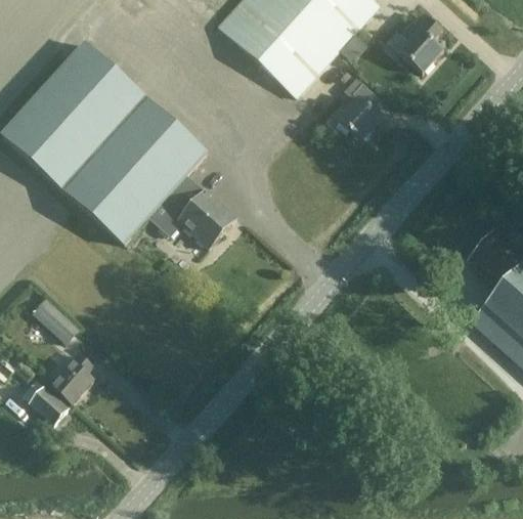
[(296,97),(378,6),(371,0),(242,0),(218,27),(296,97)]
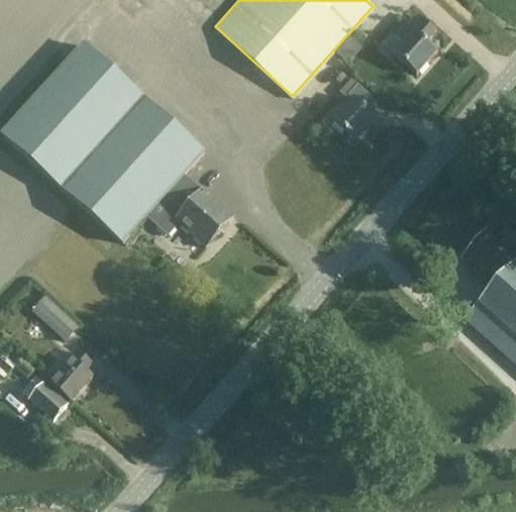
[(415,73),(437,50),(427,41),(436,32),(417,14),(415,15),(412,12),(404,20),(409,25),(408,26),(413,31),(393,53),(415,73)]
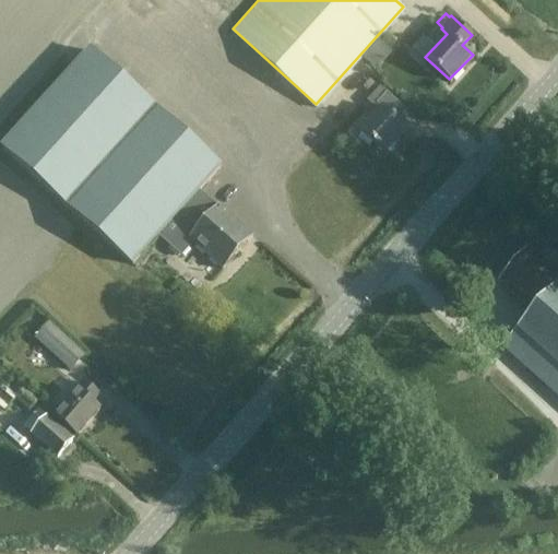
[(363,52),(376,63),(392,45),(380,34),(363,52)]
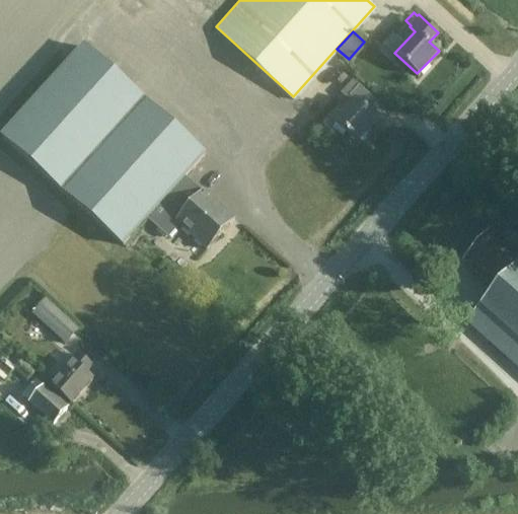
[(207,246),(234,216),(203,189),(202,190),(185,173),(205,151),(85,43),(3,133),(123,241),(147,215),(168,234),(178,222),(207,246)]
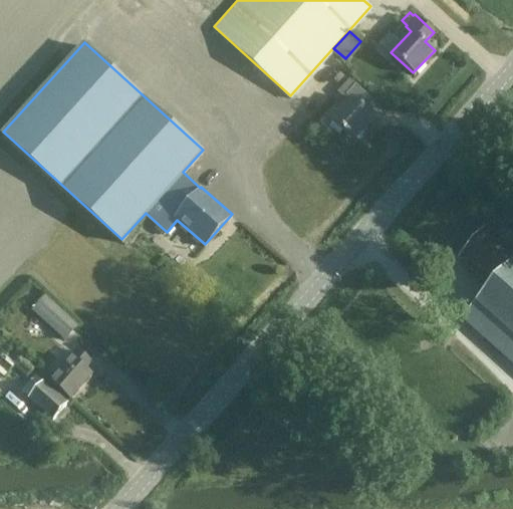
[(353,139),(373,117),(364,108),(373,98),(354,81),(345,92),(350,96),(331,118),(353,139)]
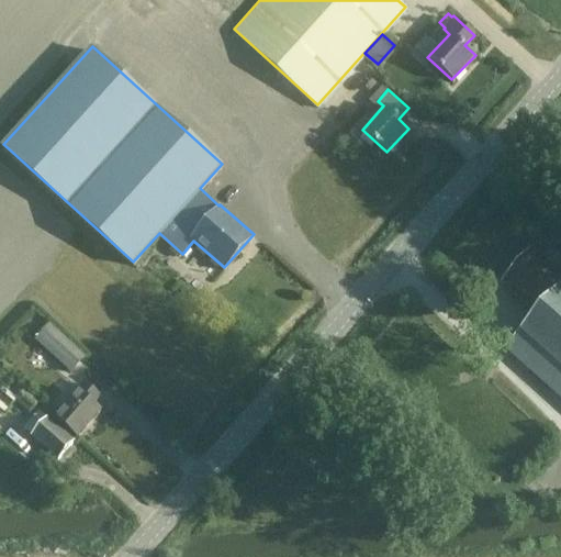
[(500,282),(534,312),(535,313),(505,346),(560,397),(560,277),(529,249),(500,282)]
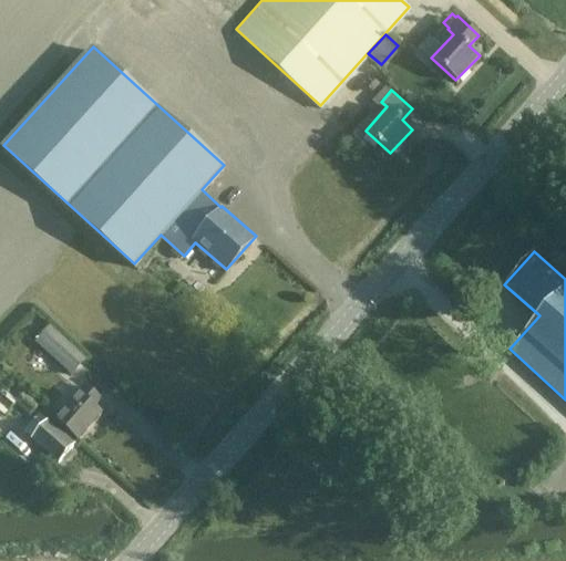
[(70,370),(84,355),(49,323),(35,338),(70,370)]
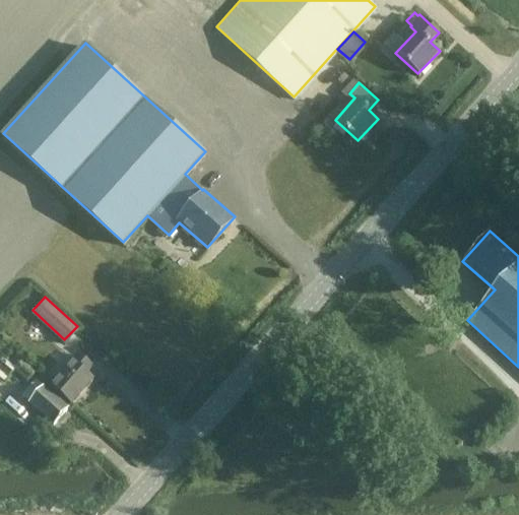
[(27,377),(36,368),(23,358),(26,355),(19,347),(8,360),(27,377)]
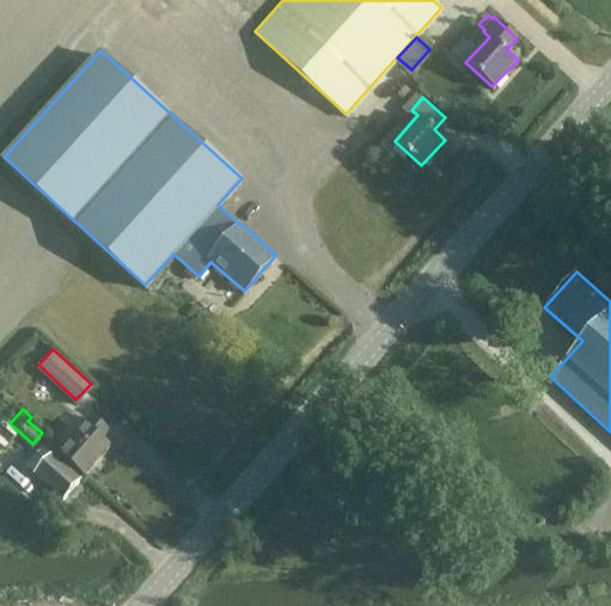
[(102,438),(109,429),(92,415),(86,422),(85,421),(59,451),(84,472),(109,444),(102,438)]
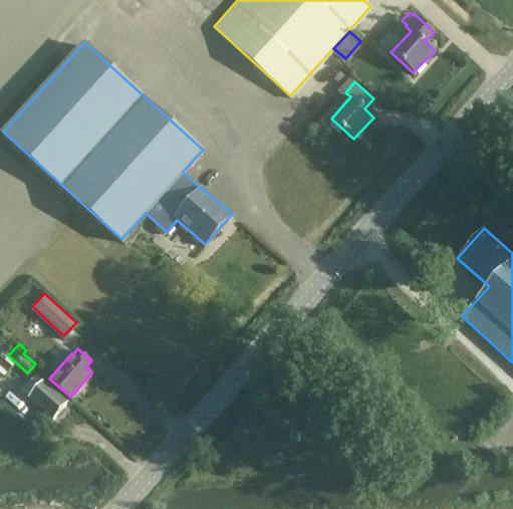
[(52,417),(65,402),(35,373),(21,389),(52,417)]
